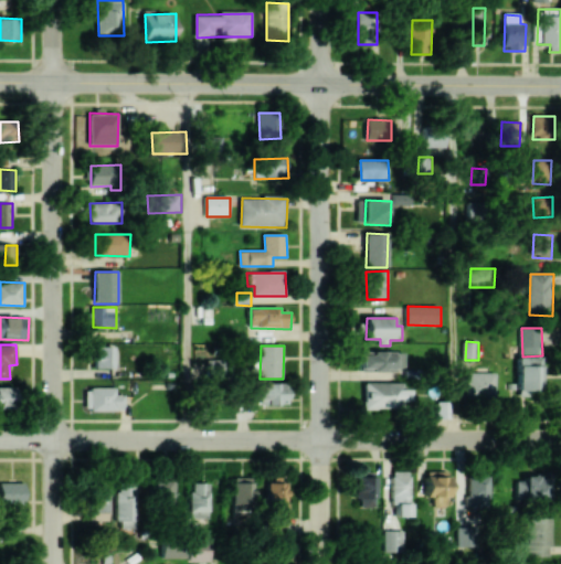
[(115,347),(95,347),(96,369),(115,368),(115,347)]
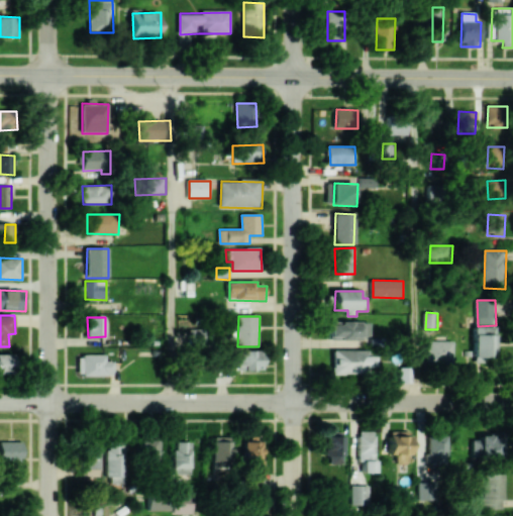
[(372,337),(372,322),(330,322),(330,339),(363,340),(363,336),(372,337)]
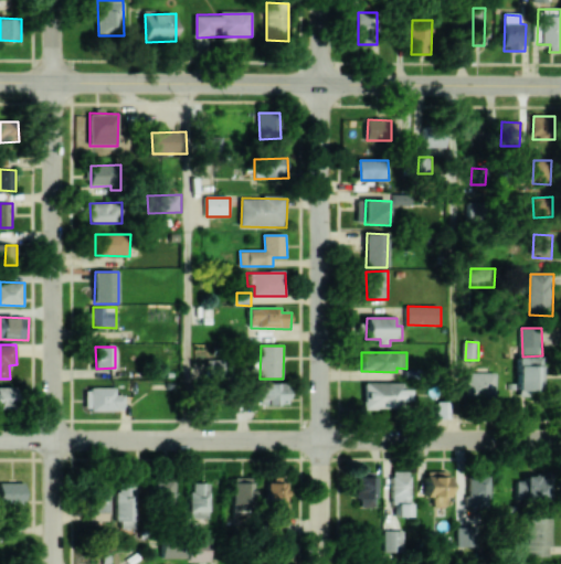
[(543,357),(520,357),(519,394),(542,394),(543,357)]
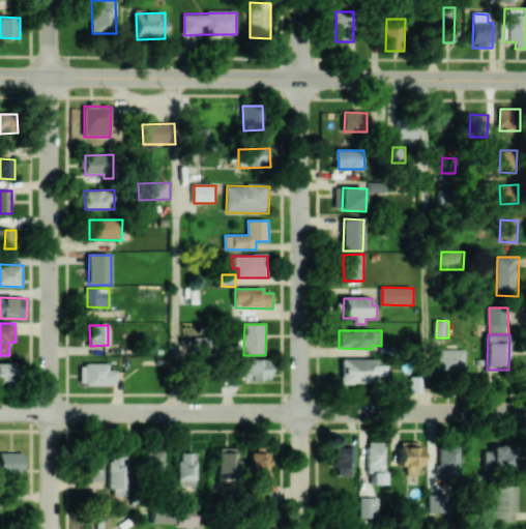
[(468,351),(440,350),(440,371),(467,372),(468,351)]
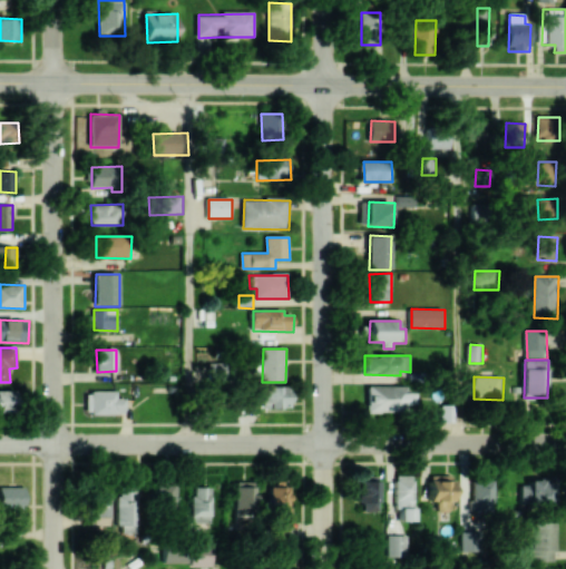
[(407,386),(369,386),(369,411),(415,412),(415,393),(407,393),(407,386)]
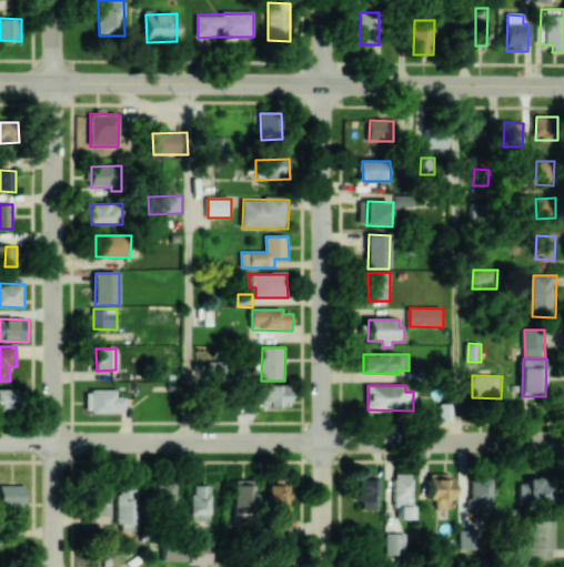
[(290,386),(261,386),(261,407),(291,407),(290,386)]
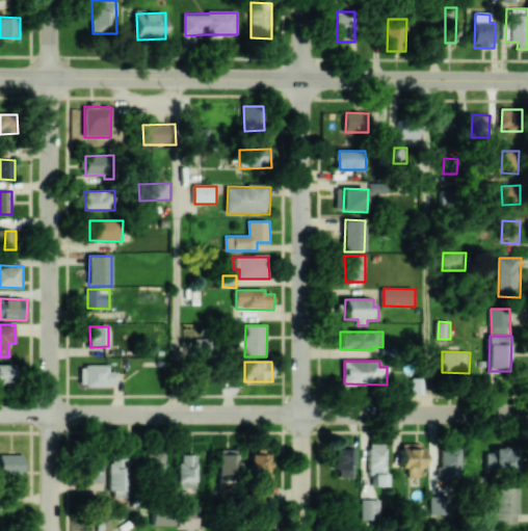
[(0,365),(0,385),(14,385),(14,365),(0,365)]
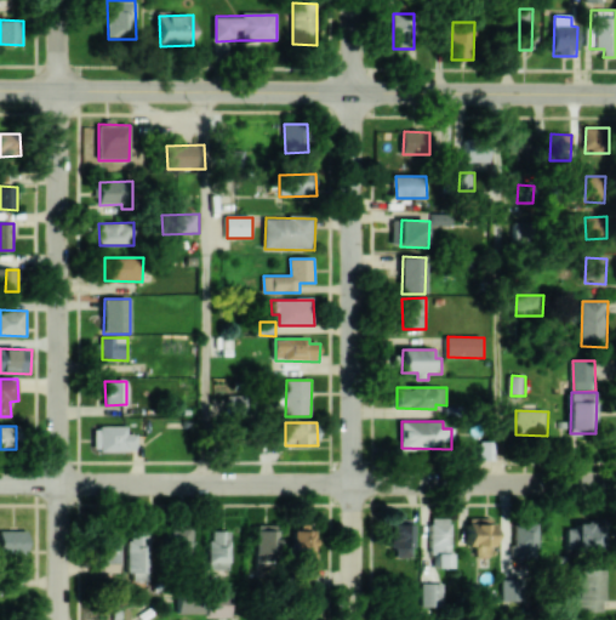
[(127,427),(96,427),(95,451),(137,453),(137,434),(127,434),(127,427)]
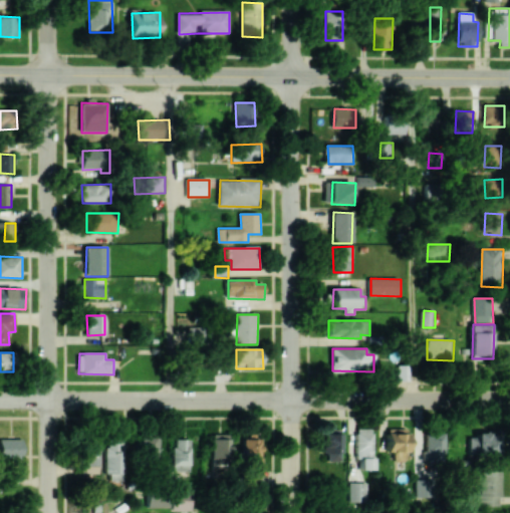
[(412,381),(412,365),(400,365),(400,381),(412,381)]
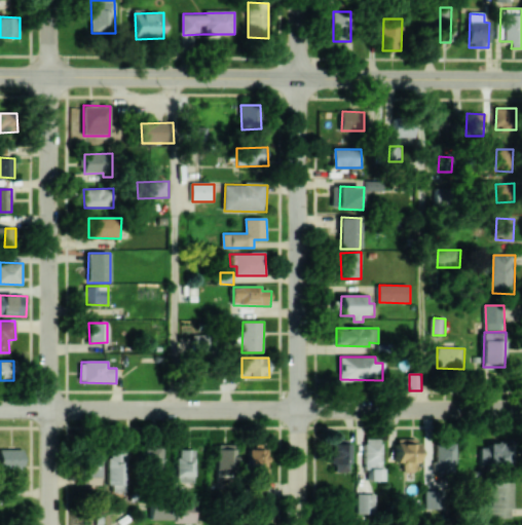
[(383,439),(366,440),(367,470),(370,470),(371,482),(383,481),(383,439)]
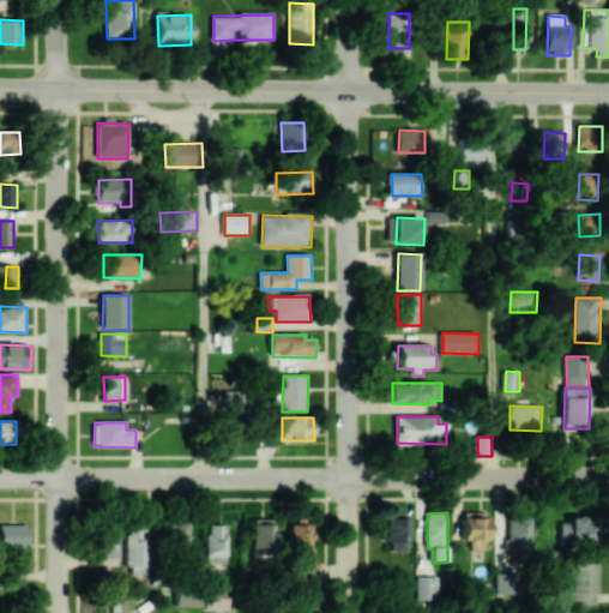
[(464,541),(471,541),(471,551),(490,550),(490,512),(464,514),(464,541)]
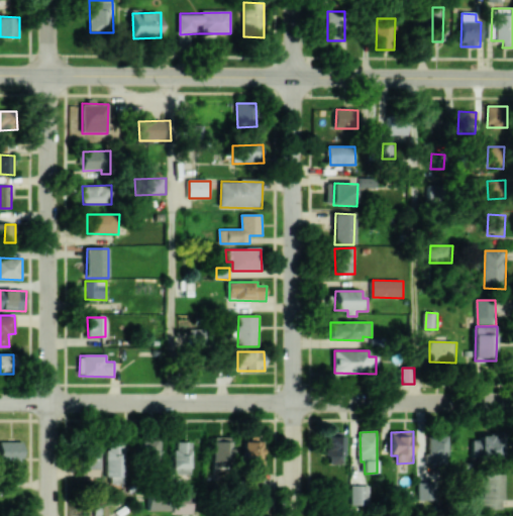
[(327,465),(345,465),(345,432),(327,432),(327,465)]
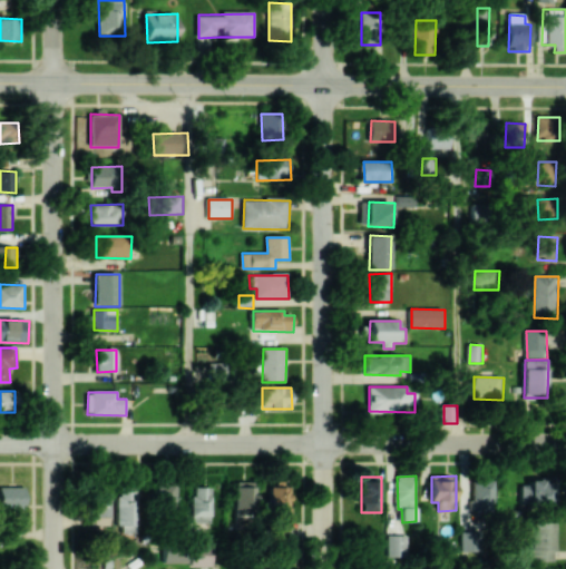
[(530,479),(530,506),(554,504),(554,479),(530,479)]
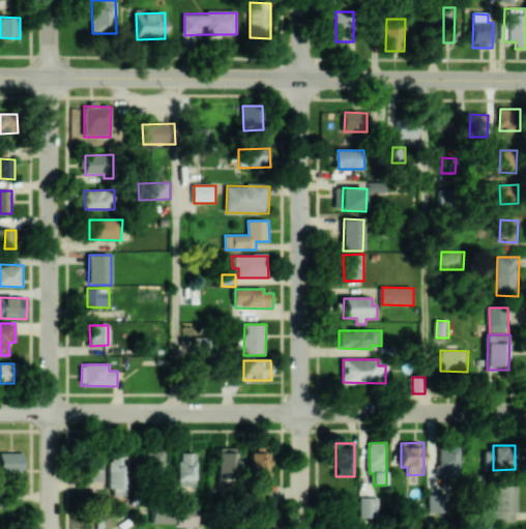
[(461,447),(440,446),(439,476),(460,476),(461,447)]
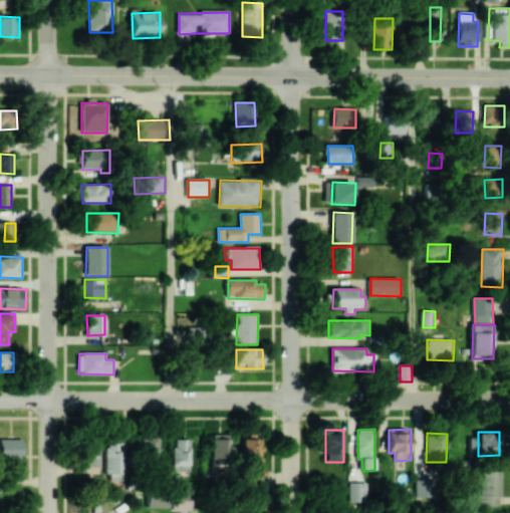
[(214,472),(232,472),(231,435),(214,435),(214,472)]
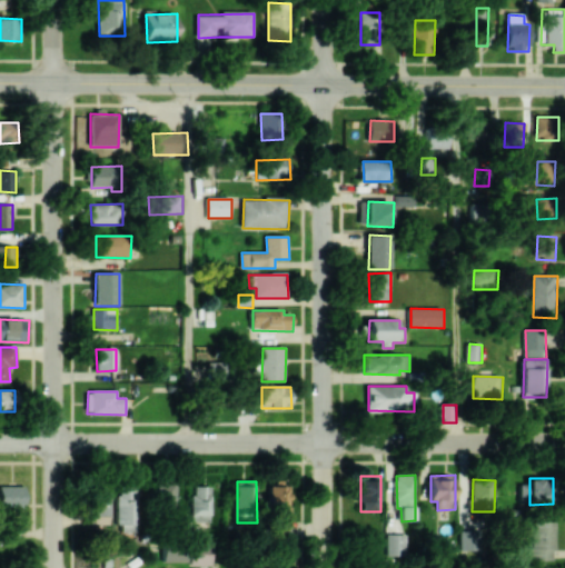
[(290,482),(269,484),(270,518),(291,517),(290,482)]
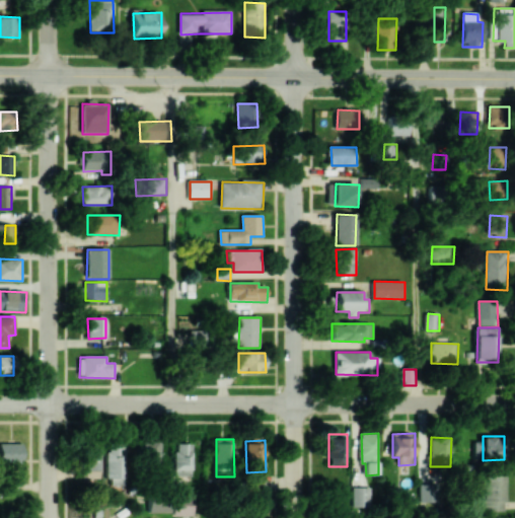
[(1,463),(24,463),(24,444),(1,443),(1,463)]
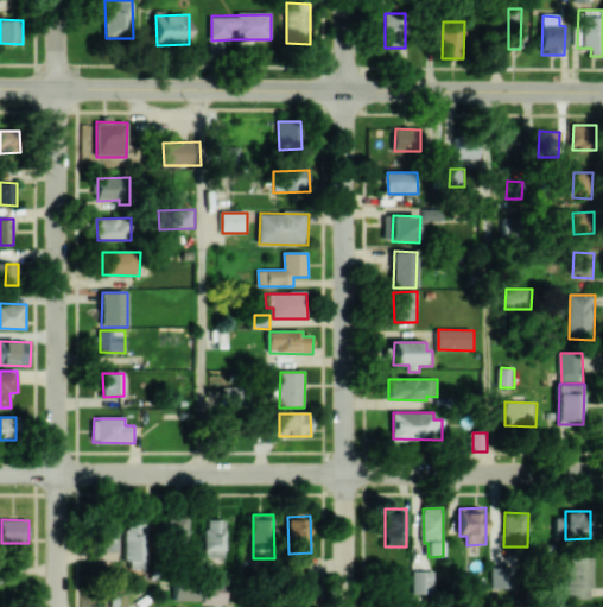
[(190,520),(169,519),(167,554),(189,555),(190,520)]
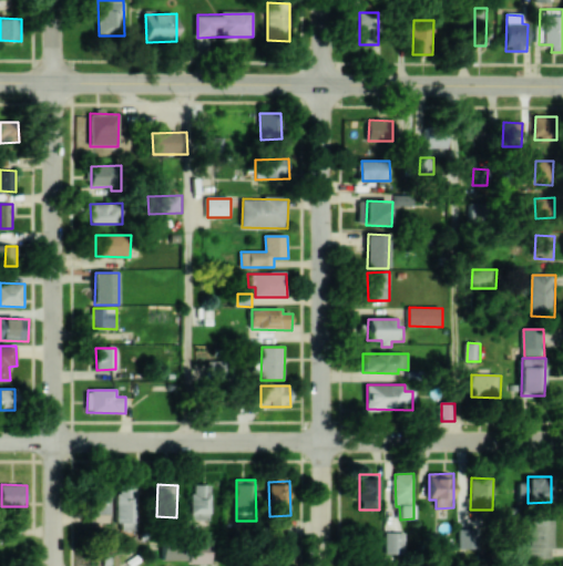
[(193,522),(212,523),(213,485),(194,484),(193,522)]
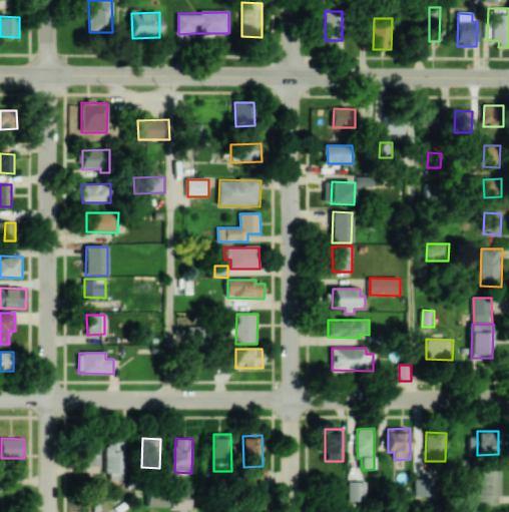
[(107,480),(124,481),(124,439),(108,439),(107,480)]
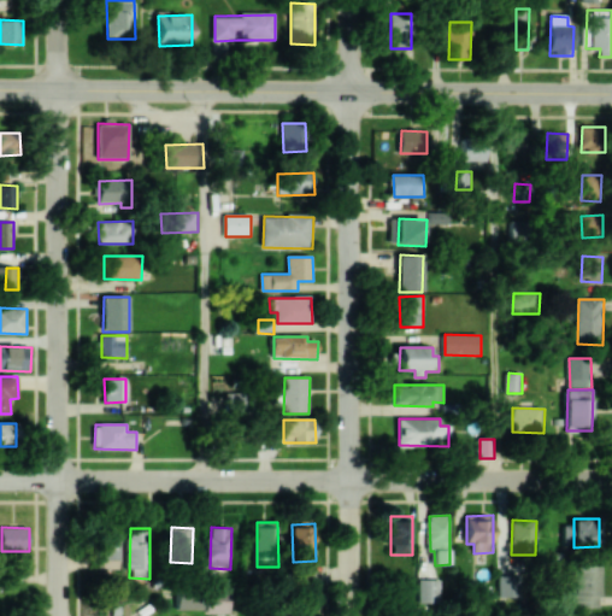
[(121,569),(121,534),(99,533),(99,569),(121,569)]
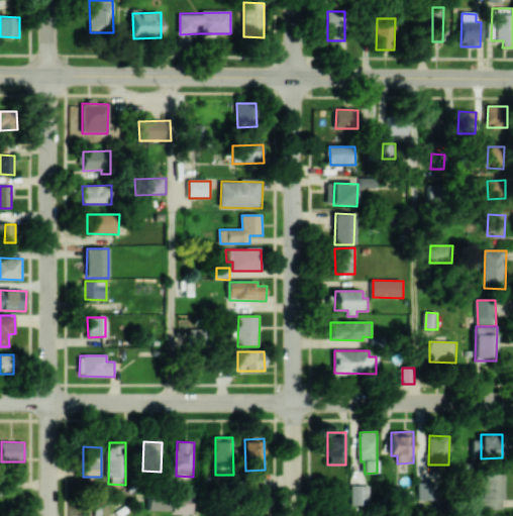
[(504,475),(483,475),(482,510),(503,510),(504,475)]
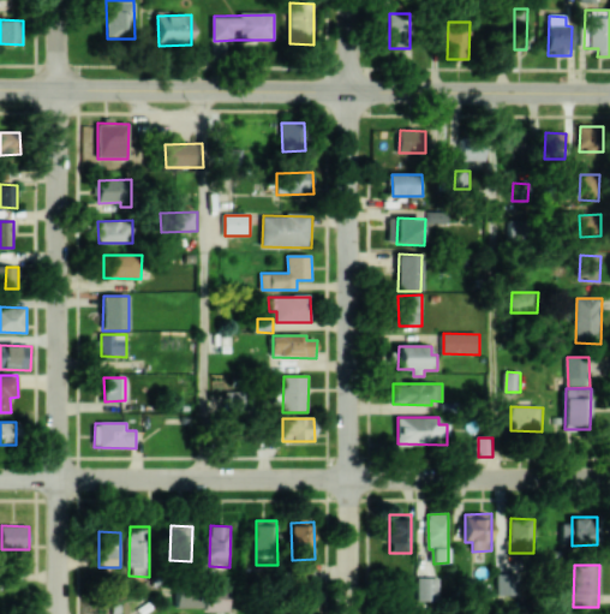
[(515,594),(514,577),(498,578),(500,595),(515,594)]
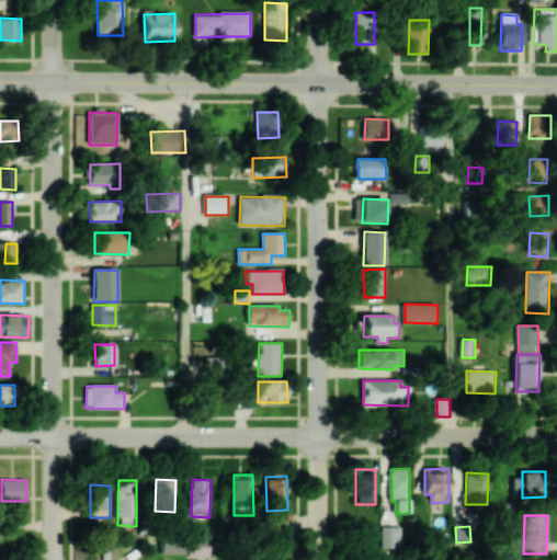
[(383,527),(383,548),(402,548),(402,527),(383,527)]
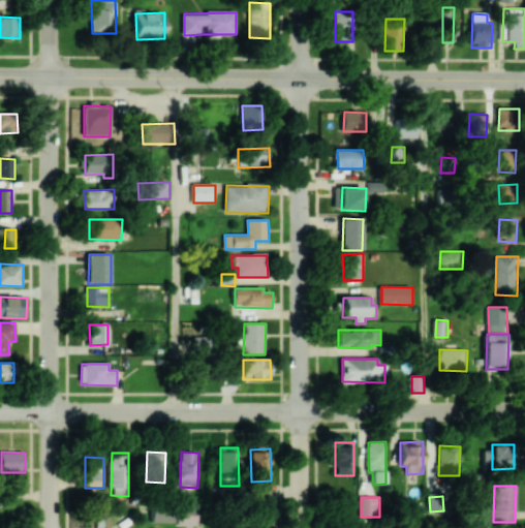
[(199,526),(198,507),(178,507),(179,526),(199,526)]
